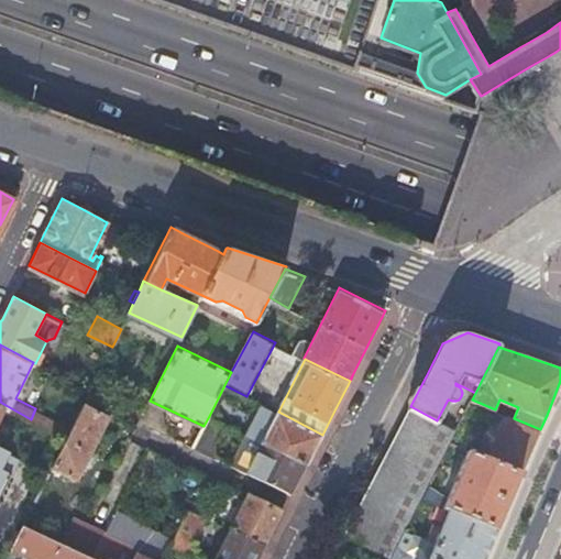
[(88,393),(84,404),(95,409),(100,399),(88,393)]
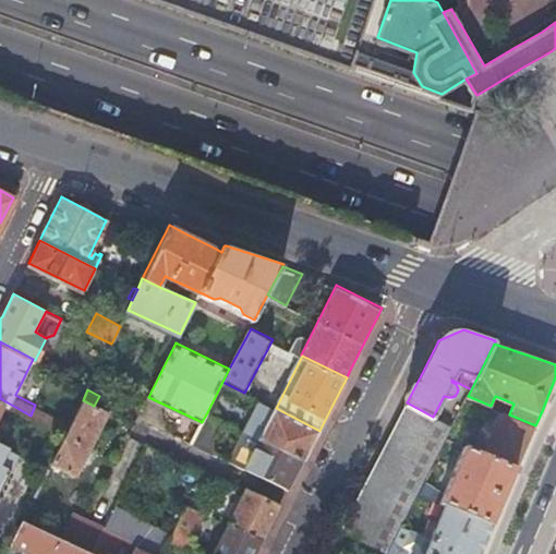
[(65,434),(52,461),(76,474),(108,412),(94,406),(83,400),(65,434)]
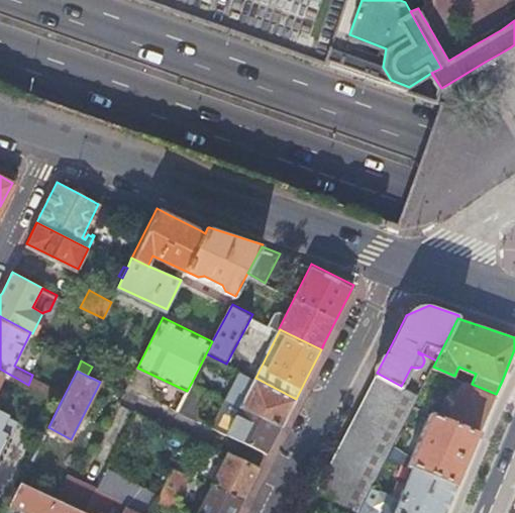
[(289,412),(296,399),(255,378),(240,371),(227,399),(283,424),(289,412)]
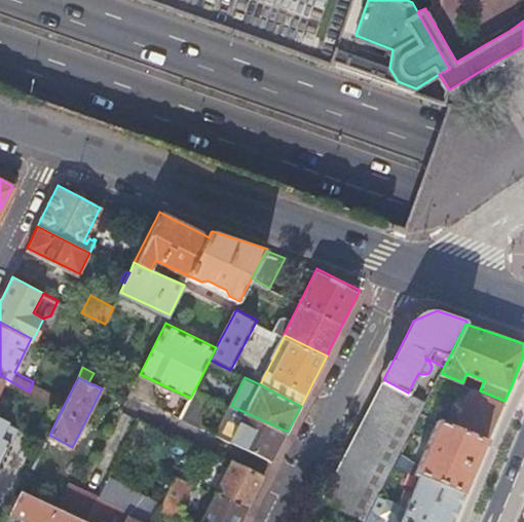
[(421,412),(426,402),(408,393),(383,379),(383,380),(353,440),(325,498),(368,520),(380,495),(396,463),(401,454),(421,412)]
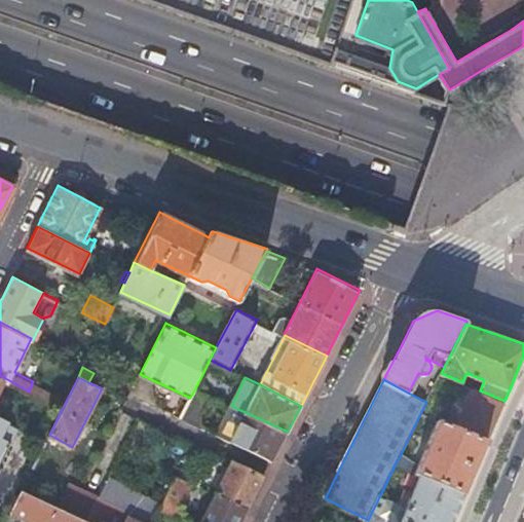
[(499,413),(504,401),(480,390),(473,387),(458,421),(449,417),(446,422),(488,440),(499,413)]
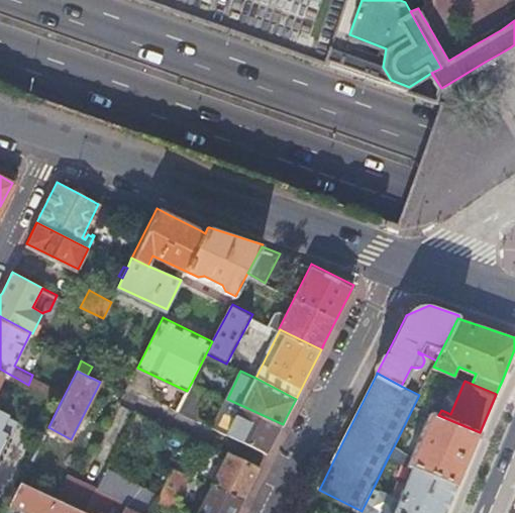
[(192,382),(187,391),(177,409),(196,418),(196,407),(206,389),(192,382)]
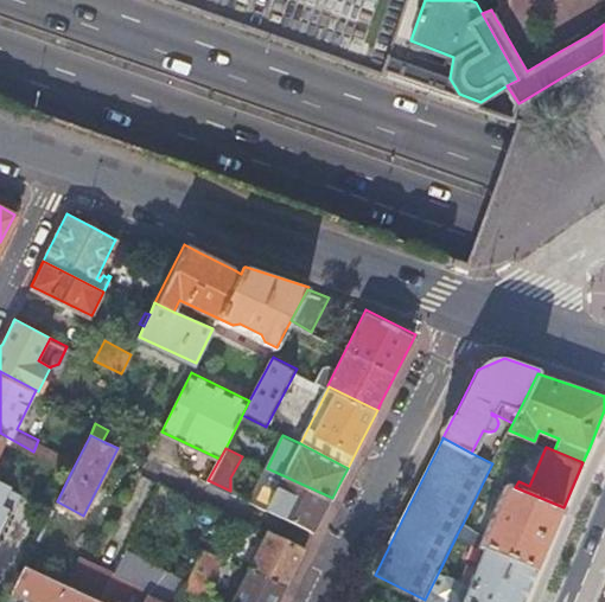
[(250,500),(316,531),(324,514),(332,498),(267,468),(266,467),(250,500)]
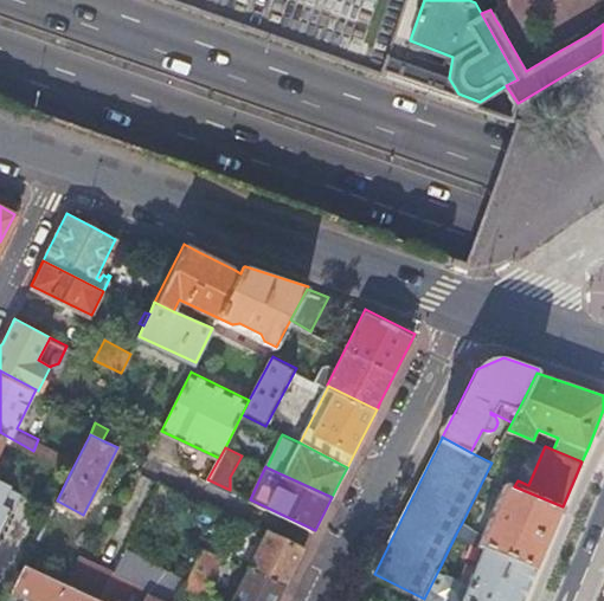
[(0,532),(1,532),(13,509),(0,502),(8,484),(0,479),(0,532)]
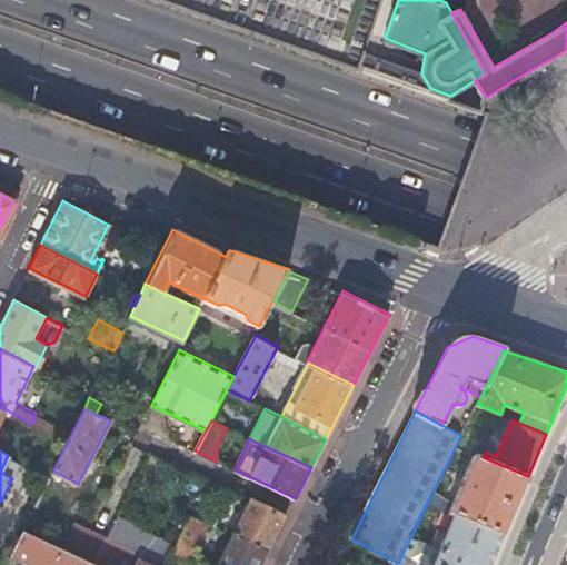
[(519,497),(528,476),(483,457),(475,454),(455,503),(434,492),(428,502),(456,513),(505,533),(519,497)]
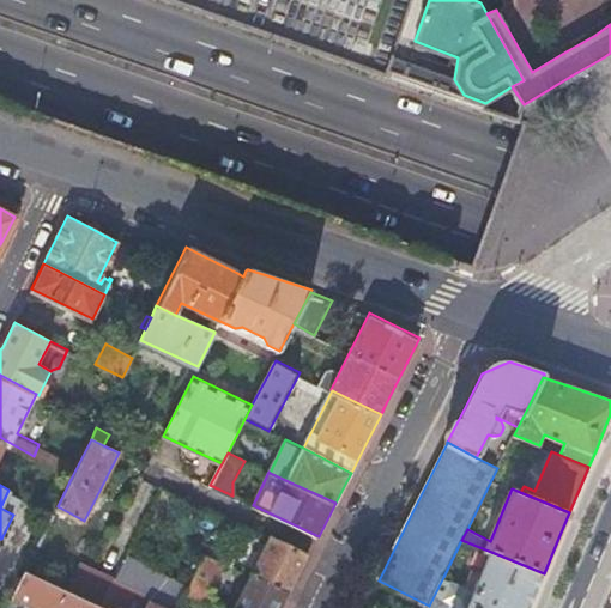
[(309,555),(270,536),(250,573),(252,573),(290,591),(298,576),(309,555)]
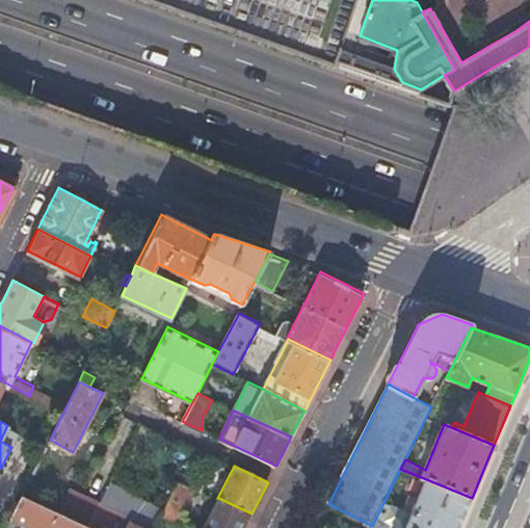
[(458,527),(472,498),(426,479),(413,512),(385,501),(372,526),(371,527),(458,527)]
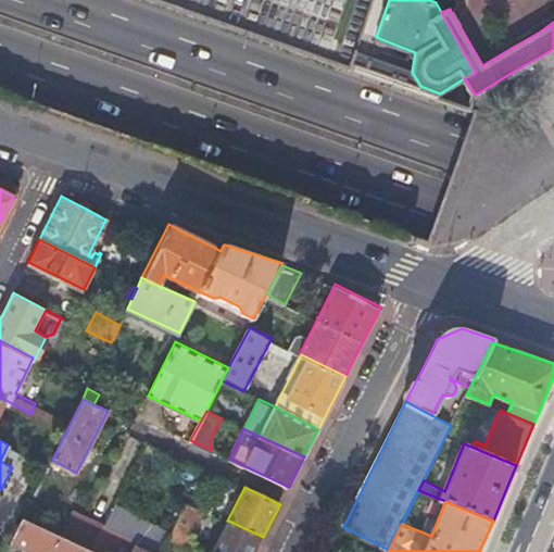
[(185,547),(203,510),(187,502),(168,539),(185,547)]
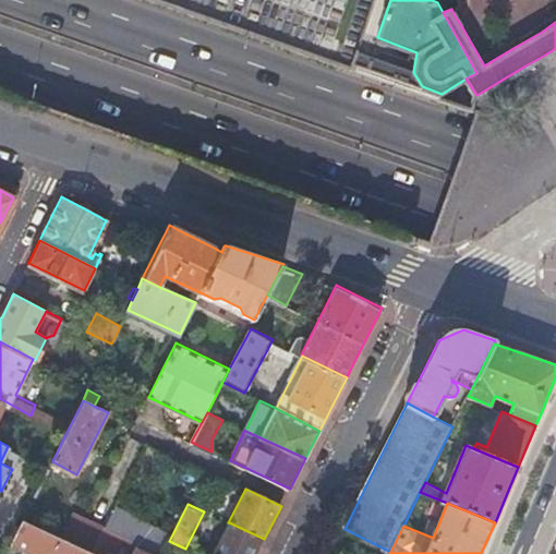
[(116,506),(105,530),(122,538),(133,514),(116,506)]
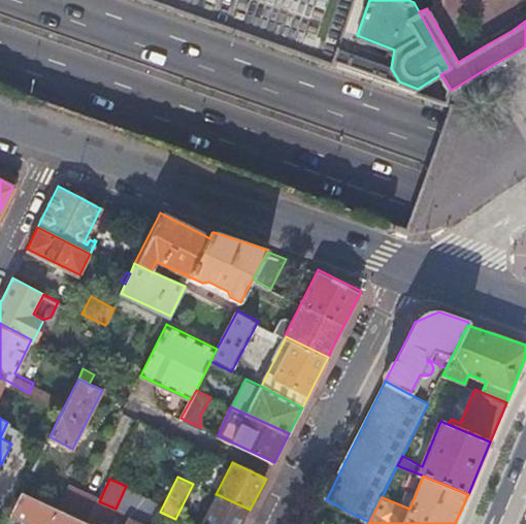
[(66,486),(56,509),(69,515),(80,493),(66,486)]
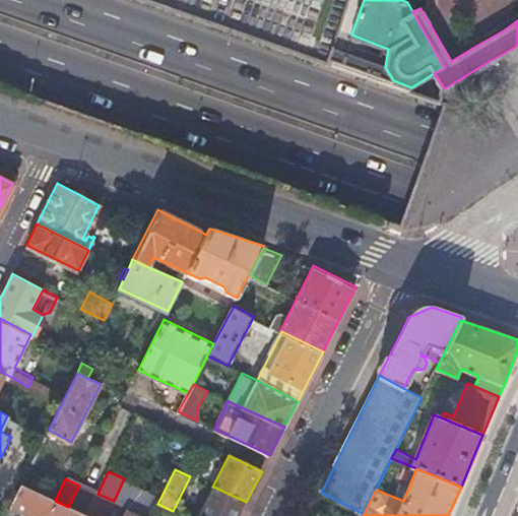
[(7,512),(5,515),(47,515),(55,501),(20,486),(7,512)]
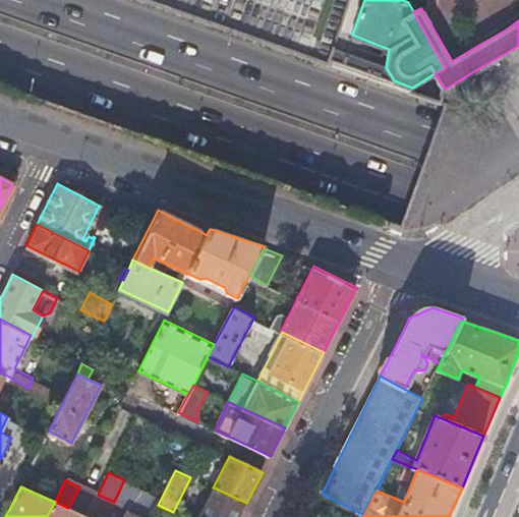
[(79,486),(68,508),(85,516),(97,494),(79,486)]
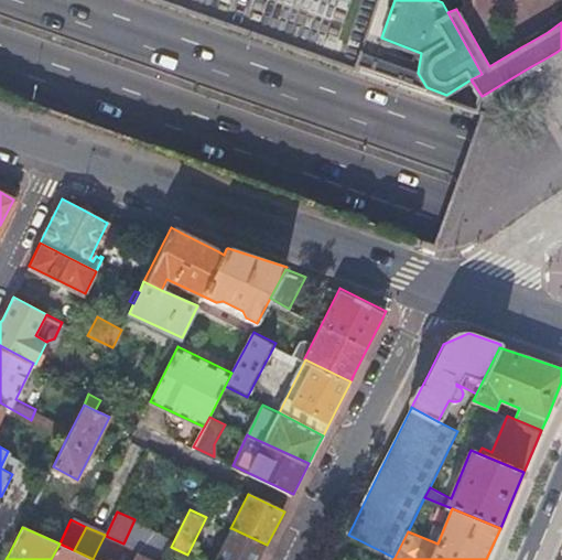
[(231,528),(230,528),(215,559),(209,557),(207,559),(259,559),(267,545),(231,528)]
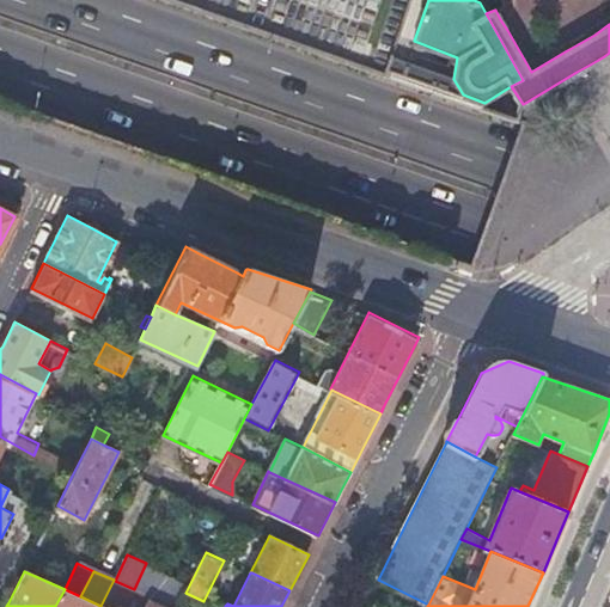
[(114,580),(101,606),(102,606),(168,606),(148,599),(150,596),(134,589),(115,581),(114,580)]
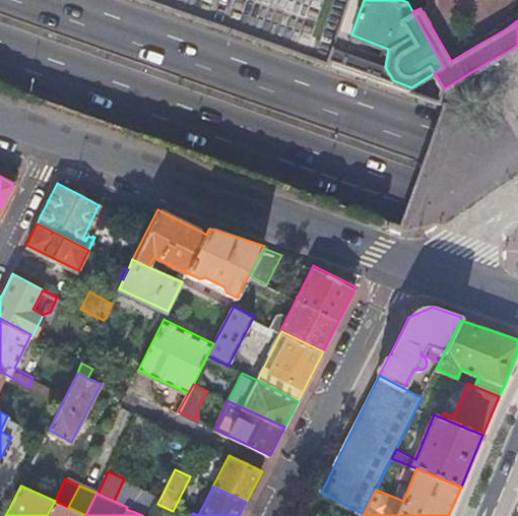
[(55,501),(47,515),(86,515),(85,515),(68,507),(55,501)]
